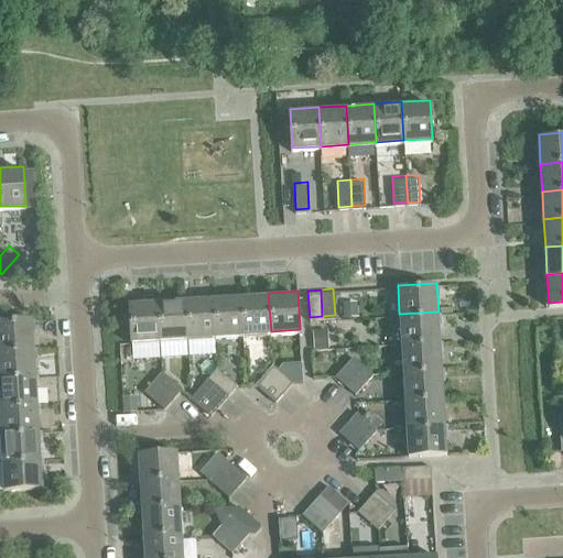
[(268,293),(240,294),(242,334),(271,331),(268,293)]
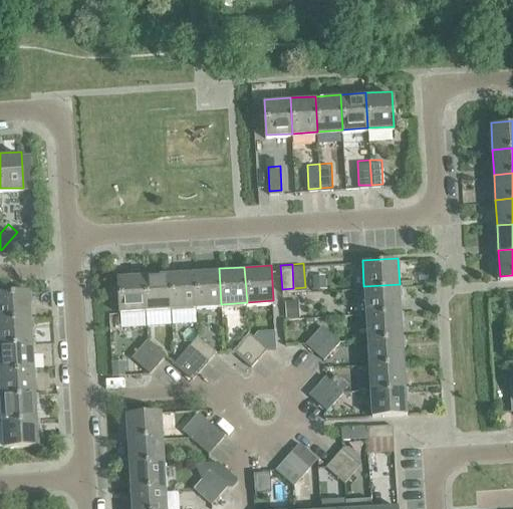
[(219,268),(194,270),(196,305),(221,304),(219,268)]
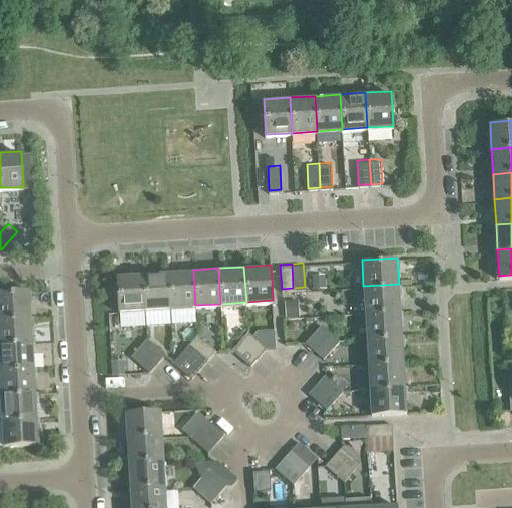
[(193,270),(168,271),(170,307),(195,305),(193,270)]
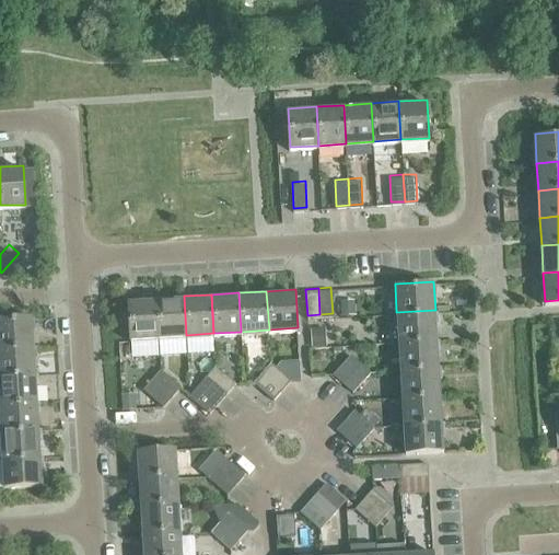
[(184,296),(156,298),(159,336),(186,335),(184,296)]
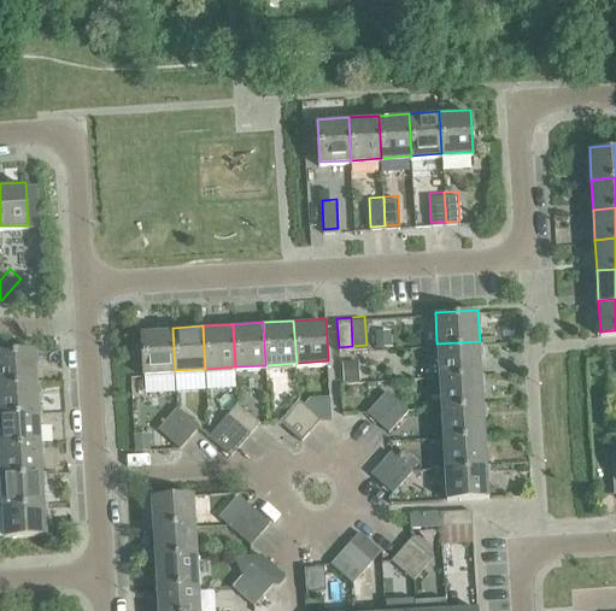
[(391,327),(375,328),(376,344),(392,344),(391,327)]
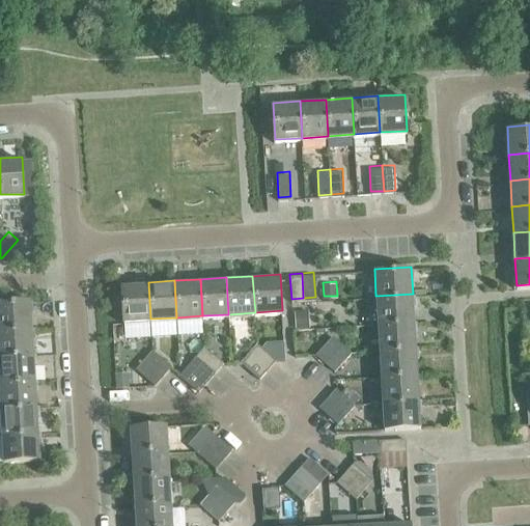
[(150,319),(148,282),(121,283),(123,321),(150,319)]
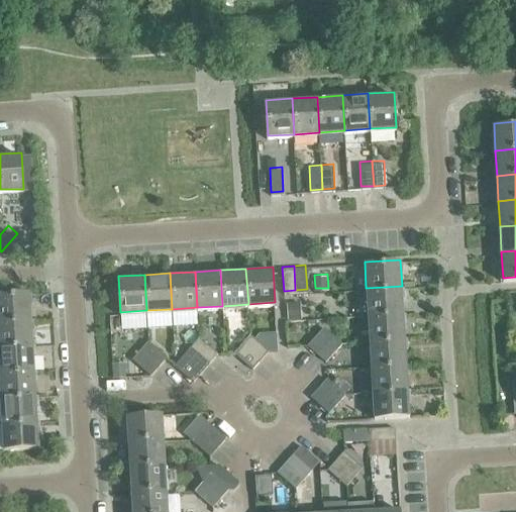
[(366,288),(368,313),(403,311),(402,286),(366,288)]
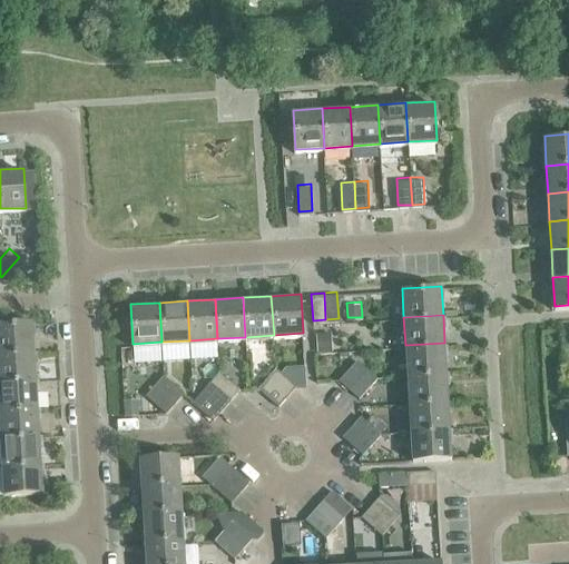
[(0,322),(0,350),(35,349),(32,319),(0,322)]
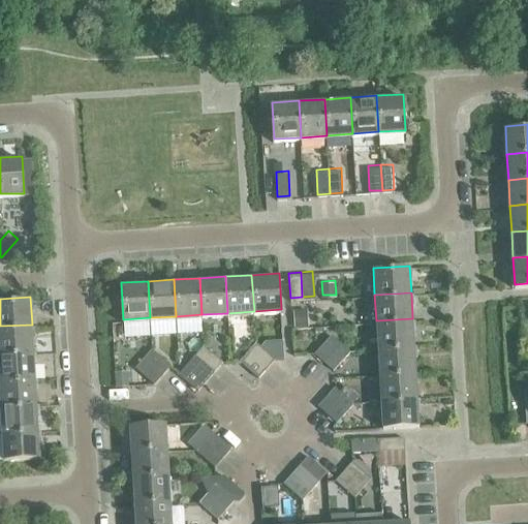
[(307,306),(293,307),(294,325),(308,324),(307,306)]
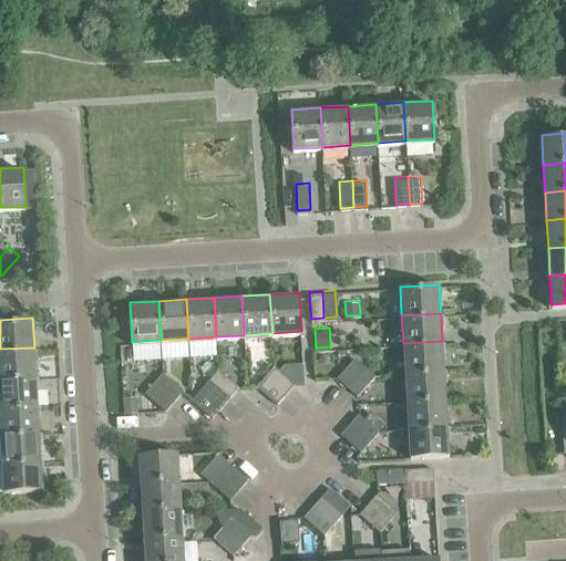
[(403,343),(405,371),(444,369),(442,341),(403,343)]
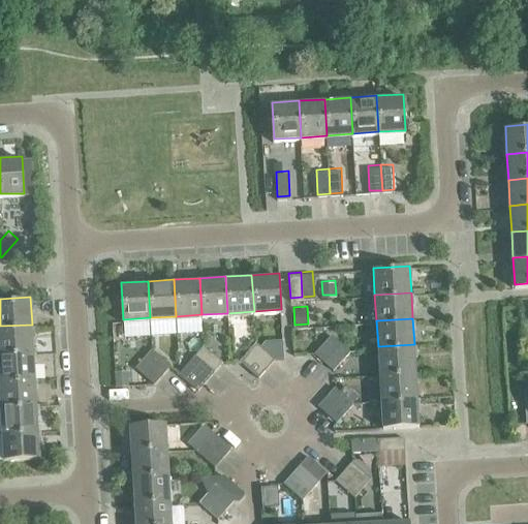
[(0,326),(0,351),(33,350),(32,325),(0,326)]
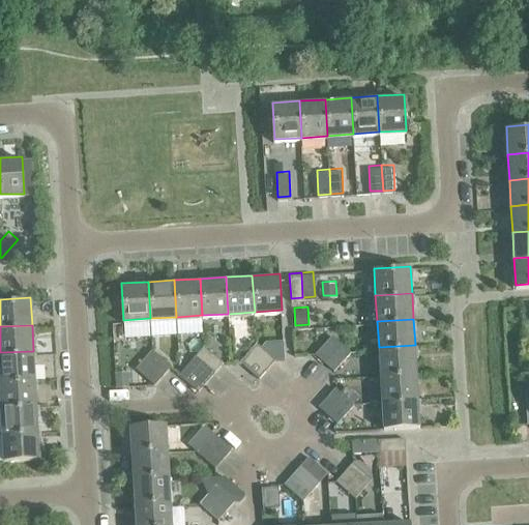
[(315,351),(324,359),(341,341),(330,331),(315,351)]
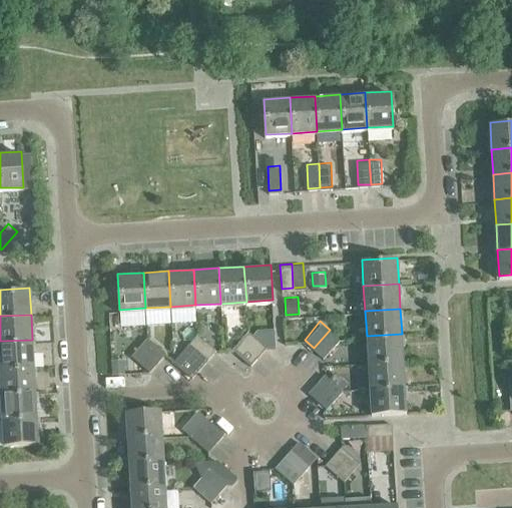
[(248,329),(240,338),(259,354),(267,345),(248,329)]
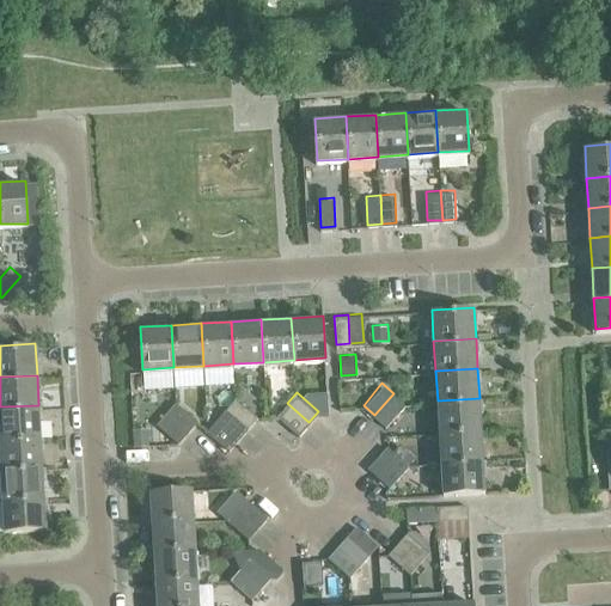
[(393,393),(374,415),(385,424),(404,403),(393,393)]
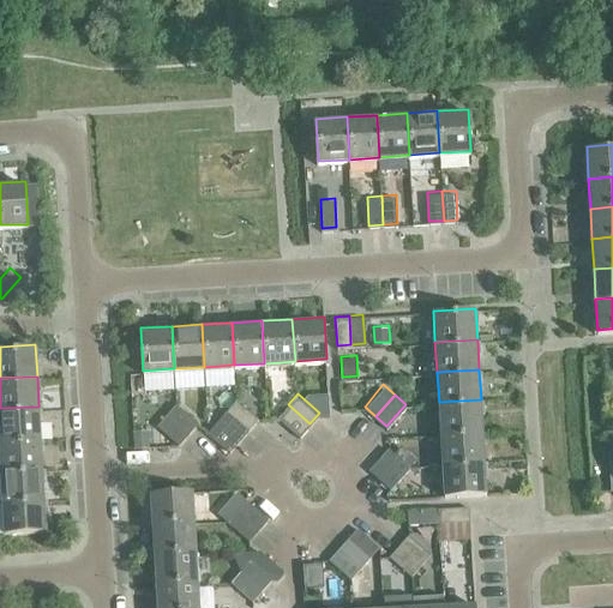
[(236,397),(227,408),(248,427),(258,416),(236,397)]
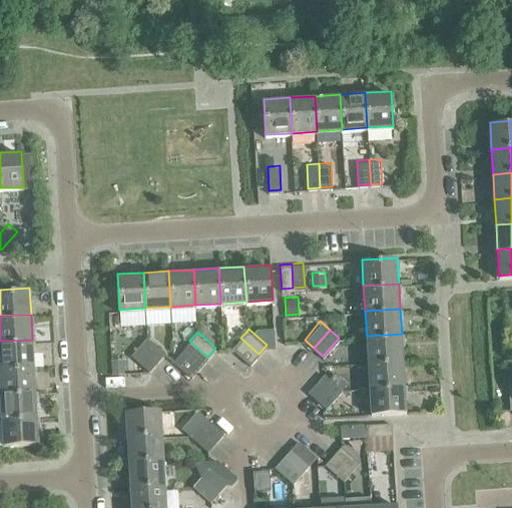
[(367,336),(368,361),(403,359),(402,334),(367,336)]
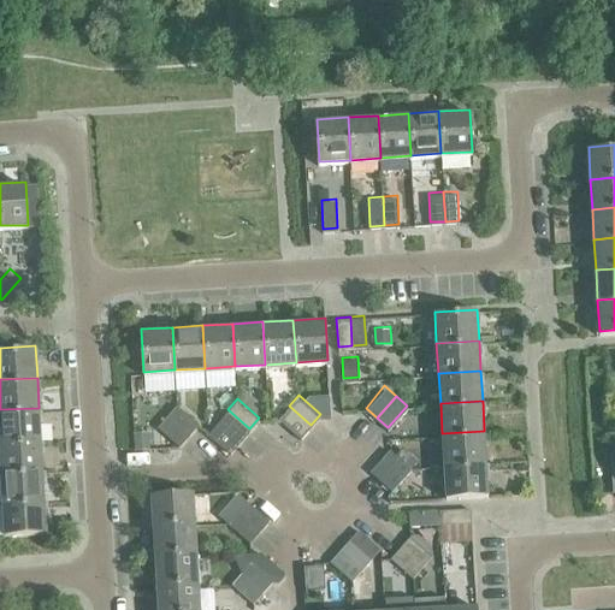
[(177,402),(167,413),(189,432),(199,421),(177,402)]
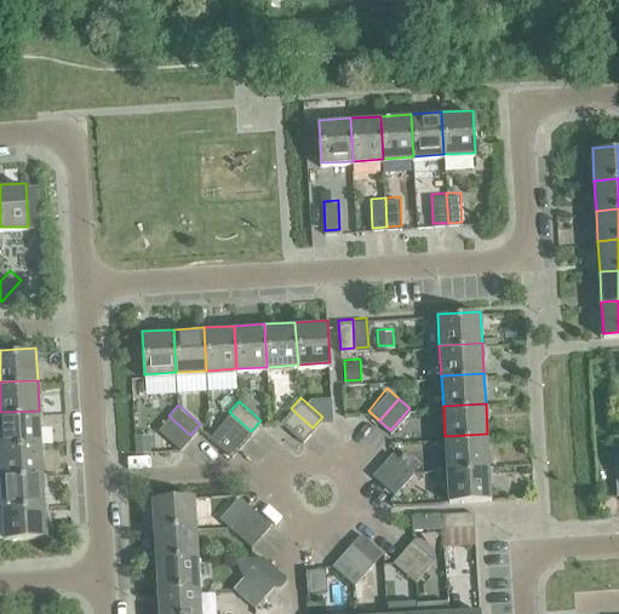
[(313,428),(291,408),(281,419),(303,439),(313,428)]
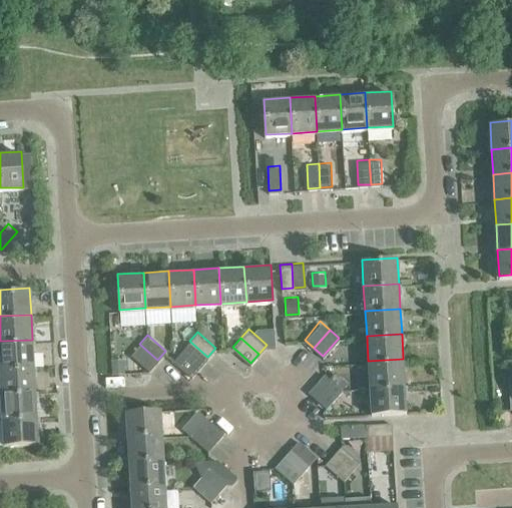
[(0,341),(0,366),(34,365),(32,340),(0,341)]
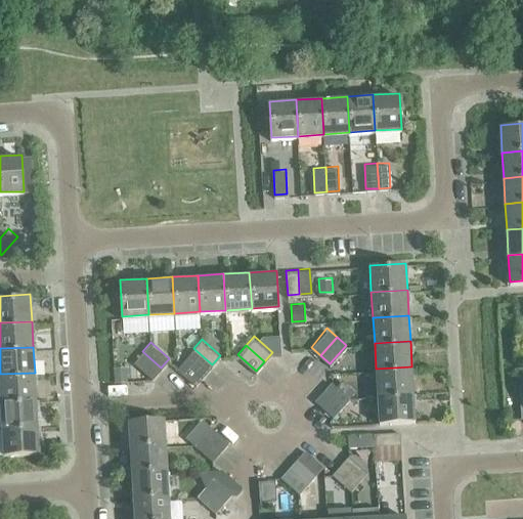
[(212,364),(193,348),(185,357),(204,374),(212,364)]
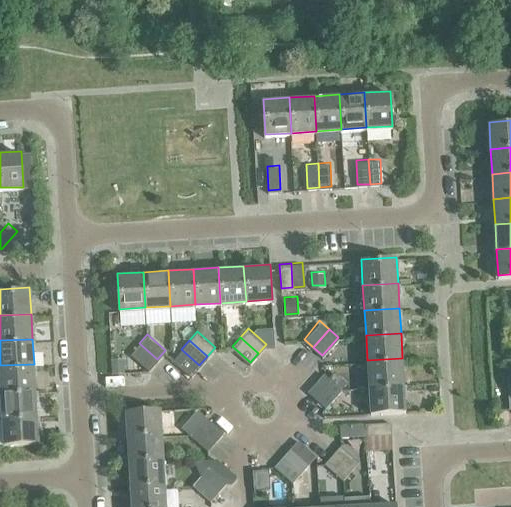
[(157,359),(139,343),(131,352),(149,368),(157,359)]
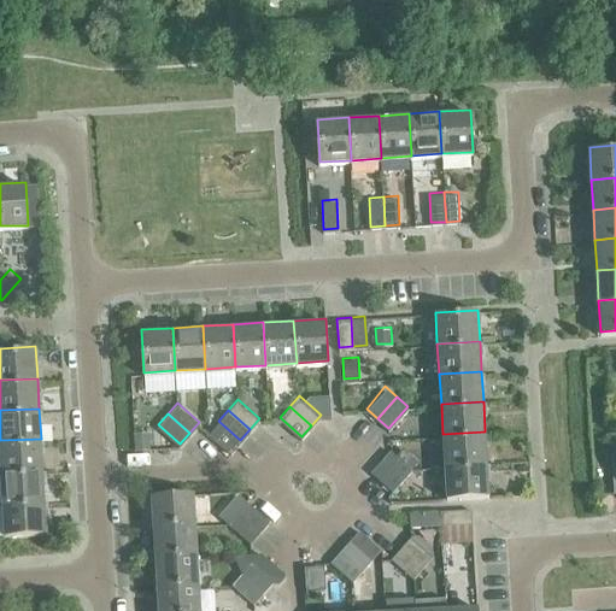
[(150,430),(134,430),(134,447),(151,447),(150,430)]
